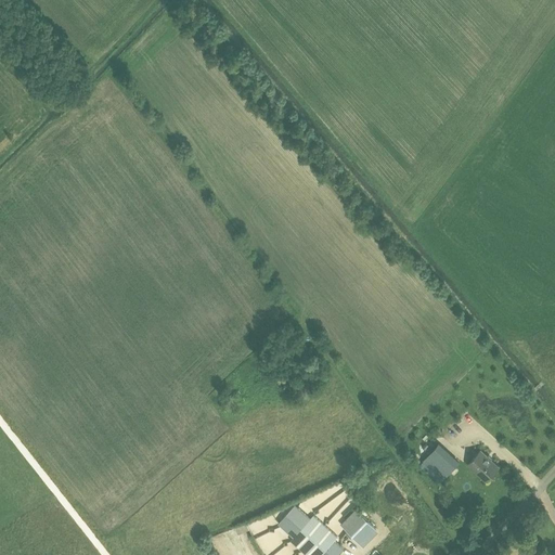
[(423,460),(426,462),(422,465),(434,478),(438,474),(443,478),(460,461),(439,442),(423,460)]
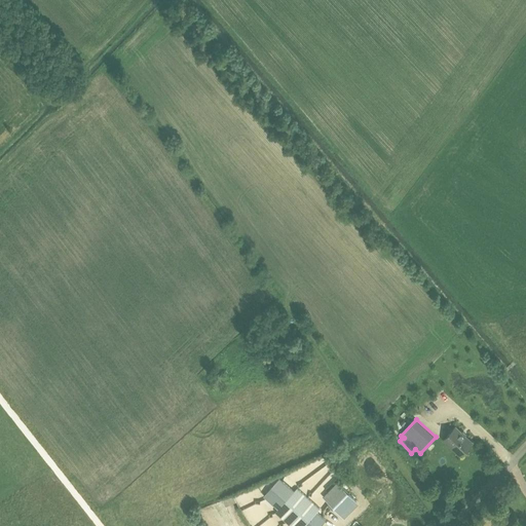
[(456,426),(443,440),(459,455),(473,442),(456,426)]
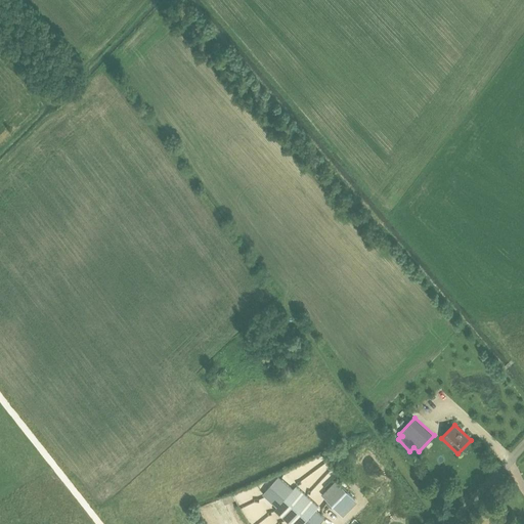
[(262,493),(277,508),(274,511),(288,523),(301,523),(302,523),(313,510),(317,506),(295,487),(292,491),(276,477),(262,493)]
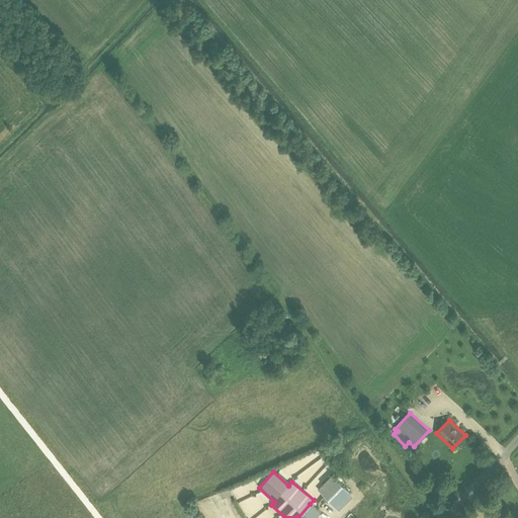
[(353,496),(335,478),(332,475),(318,489),(321,492),(339,510),(353,496)]
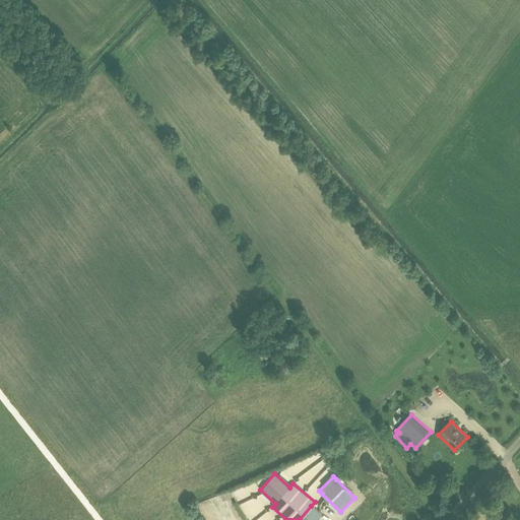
[(300,519),(316,519),(320,514),(311,506),(300,519)]
